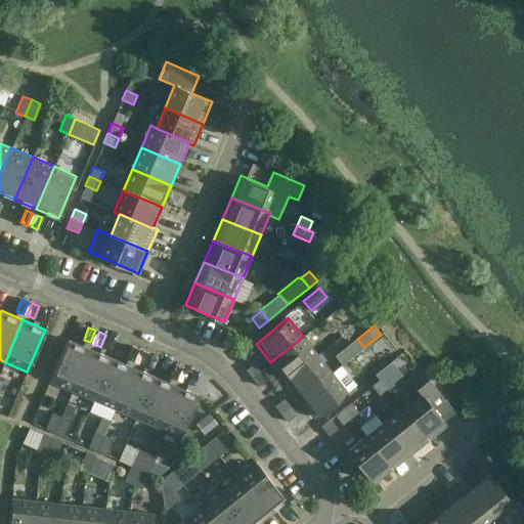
[(286,380),(317,354),(303,337),(270,362),(286,380)]
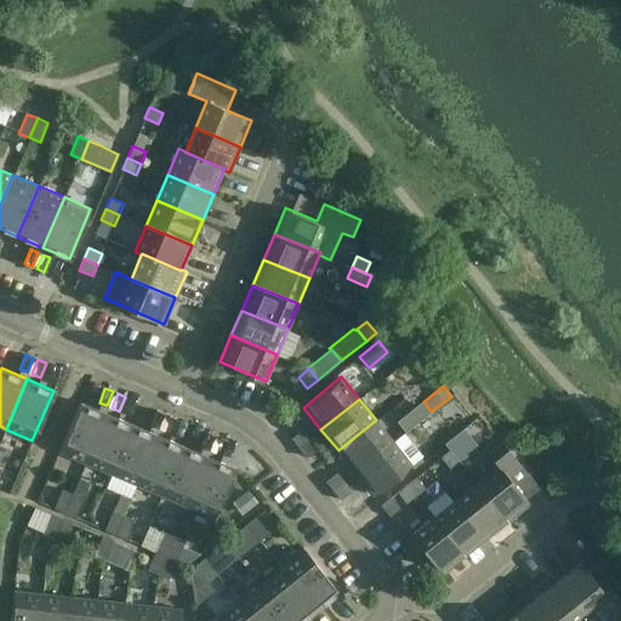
[(58,451),(85,462),(107,412),(80,402),(58,451)]
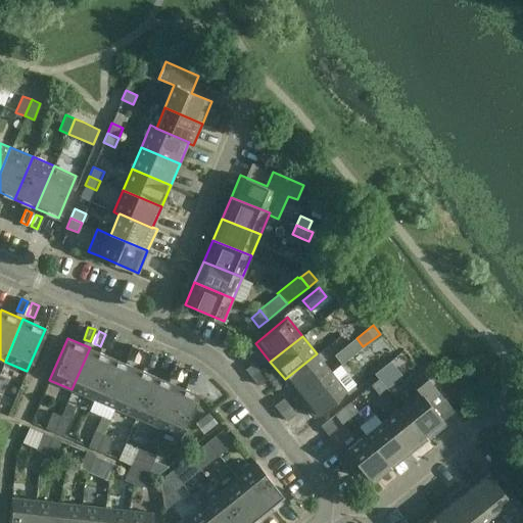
[(138,347),(132,345),(127,357),(133,360),(138,347)]
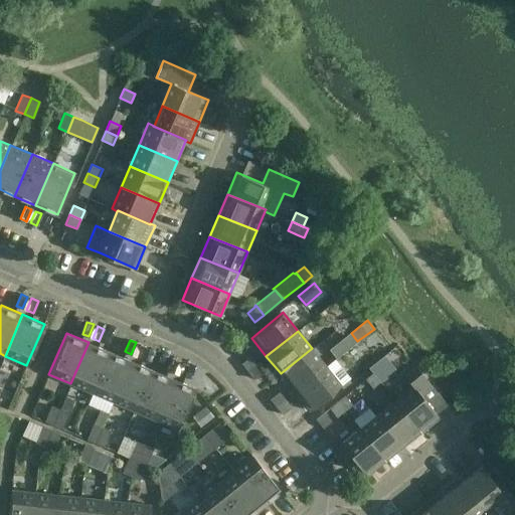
[(89,342),(70,383),(92,392),(110,351),(89,342)]
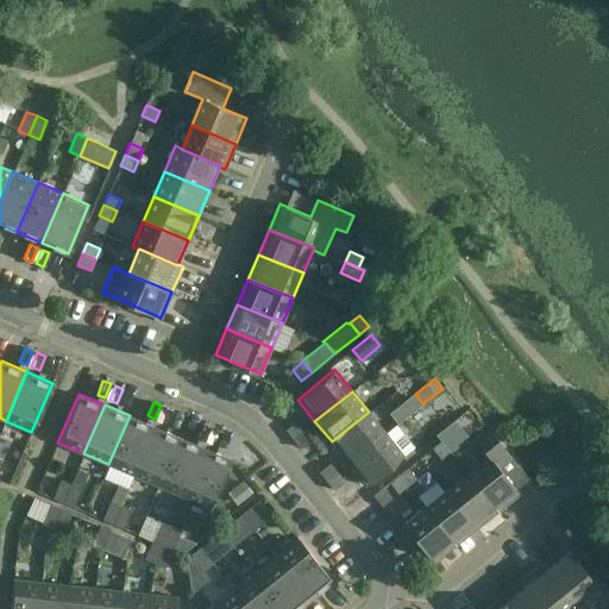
[(173,410),(165,407),(159,421),(167,424),(173,410)]
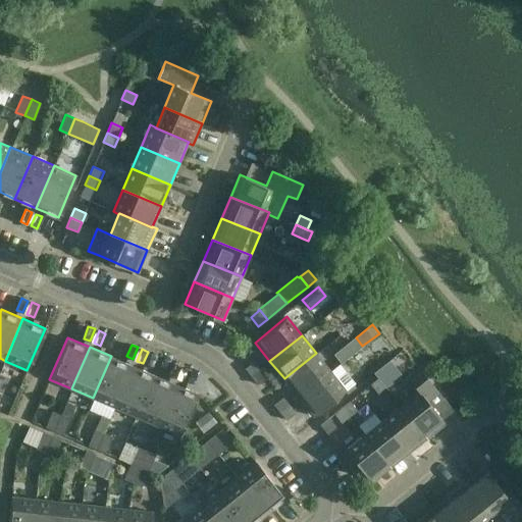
[(299,397),(330,371),(316,353),(284,378),(299,397)]
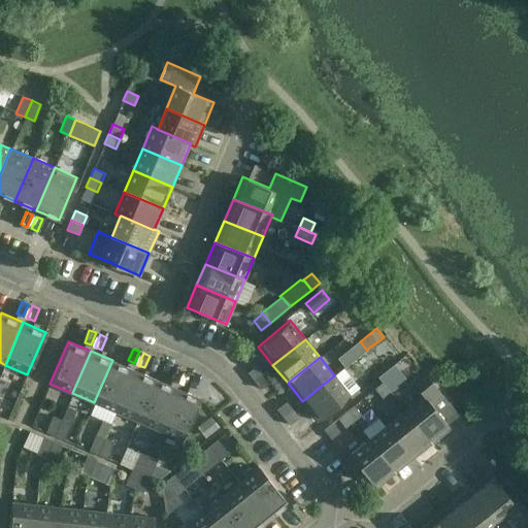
[(112,360),(94,402),(117,411),(134,369),(112,360)]
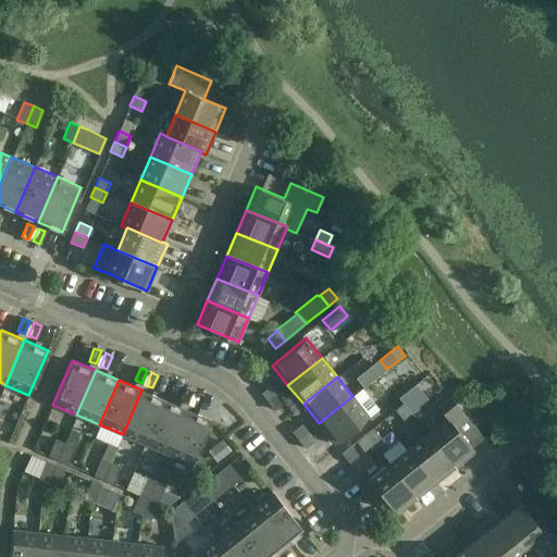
[(268,400),(276,394),(270,385),(261,393),(268,400)]
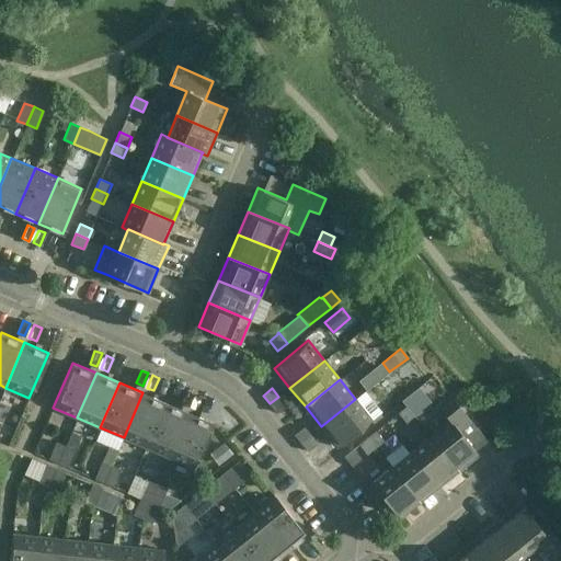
[(194,392),(187,390),(182,402),(189,405),(194,392)]
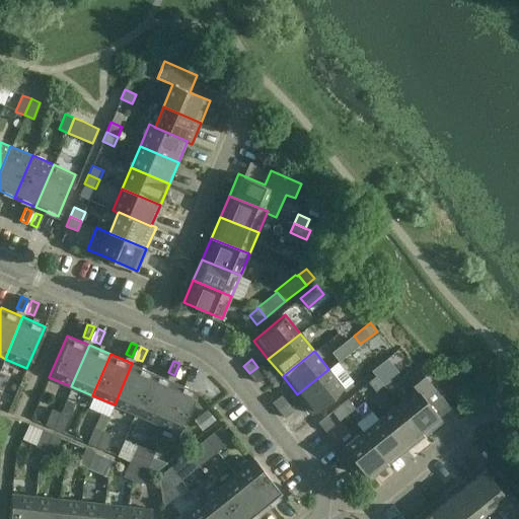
[(328,369),(297,394),(311,413),(342,388),(345,392),(354,384),(352,382),(353,381),(338,362),(328,369)]
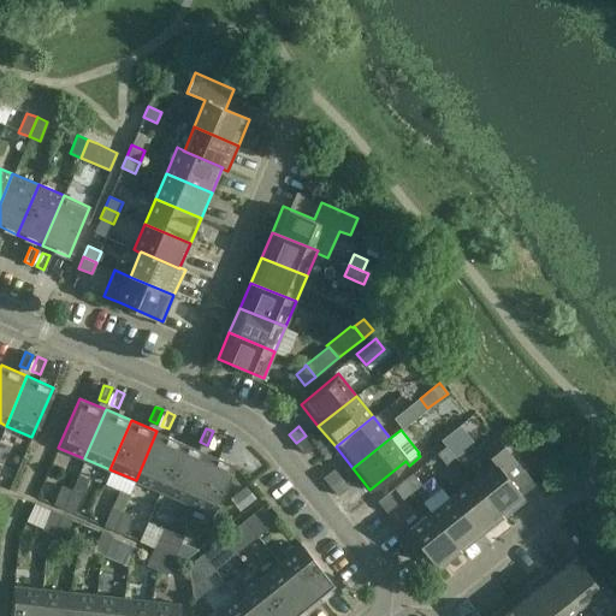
[(136,480),(161,491),(182,442),(157,431),(136,480)]
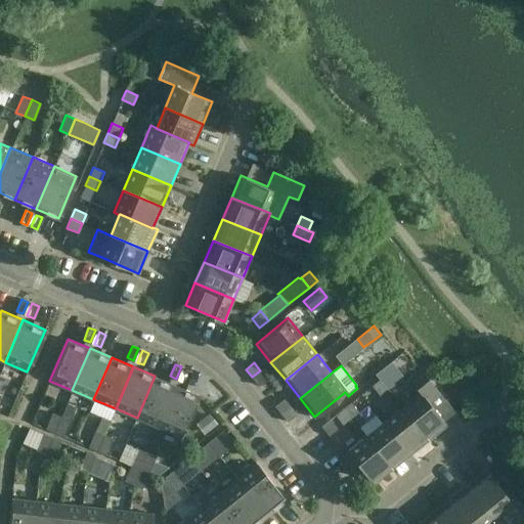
[(192,372),(185,368),(180,381),(187,383),(192,372)]
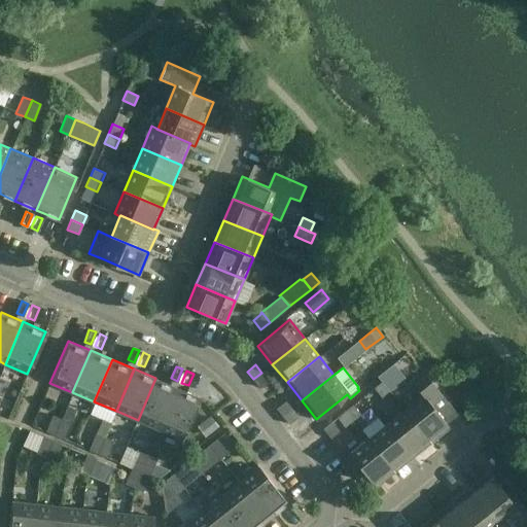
[(261,373),(253,379),(259,387),(268,380),(261,373)]
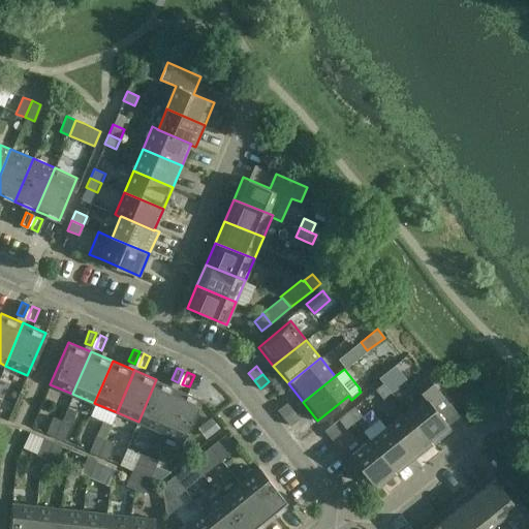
[(382,382),(391,393),(399,386),(391,376),(382,382)]
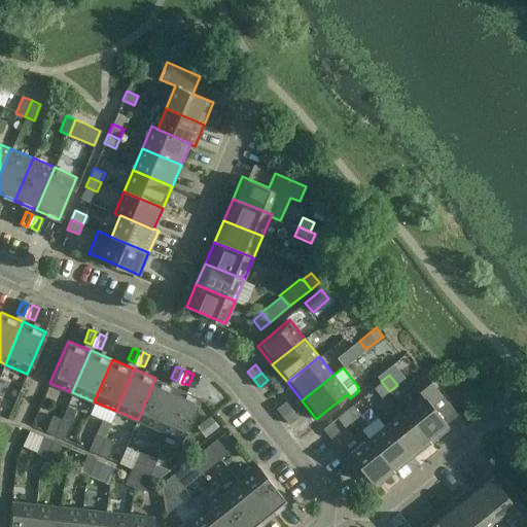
[(138,420),(160,429),(177,387),(155,378),(138,420)]
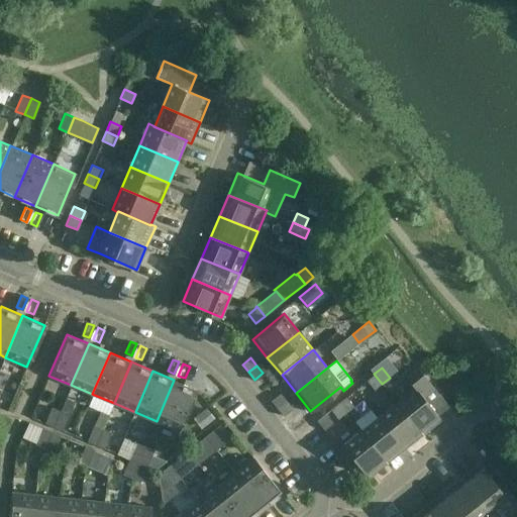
[(414,388),(397,402),(422,433),(440,419),(426,400),(437,391),(421,372),(409,382),(414,388)]
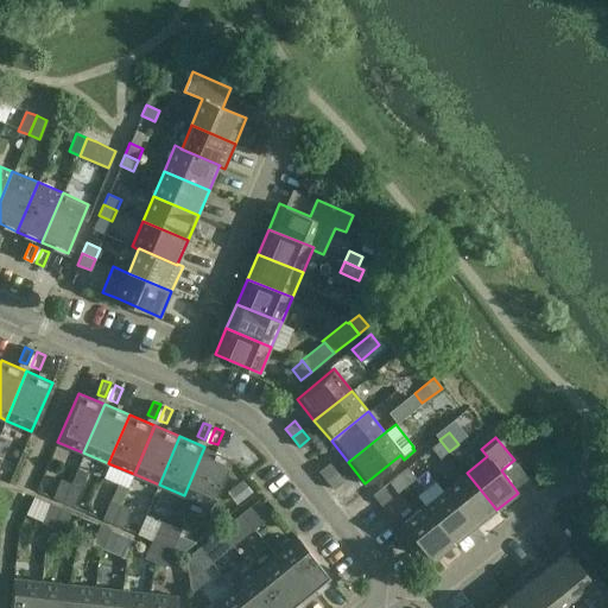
[(449,451),(439,439),(430,448),(439,460),(449,451)]
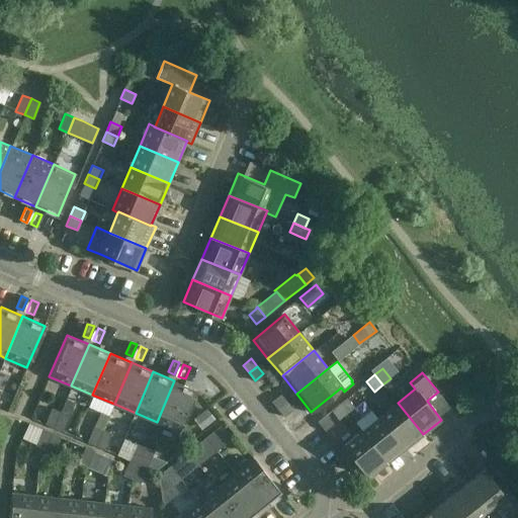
[(196,390),(174,380),(157,422),(179,431),(196,390)]
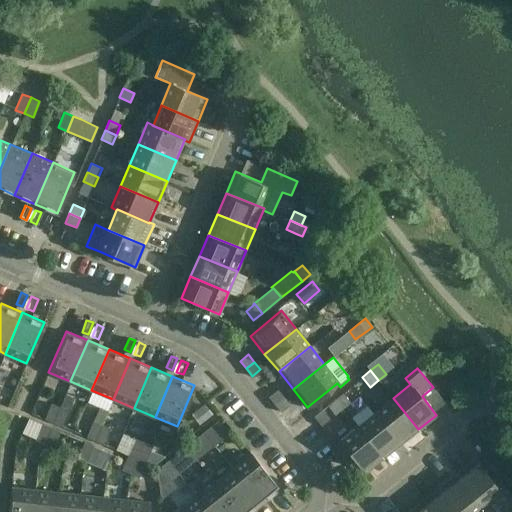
[(274,404),(283,397),(277,389),(268,396),(274,404)]
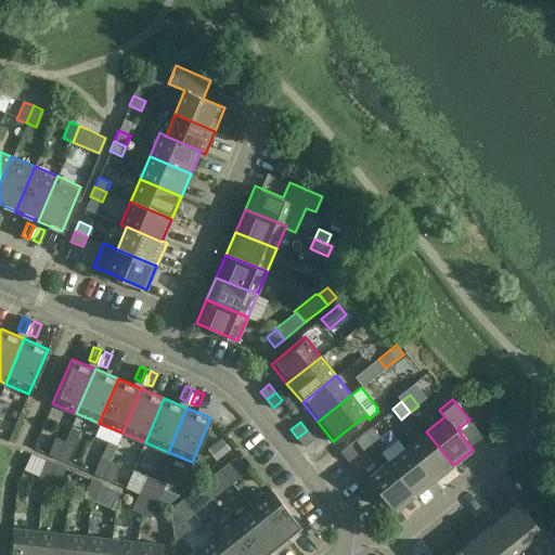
[(362,433),(371,442),(379,437),(371,426),(362,433)]
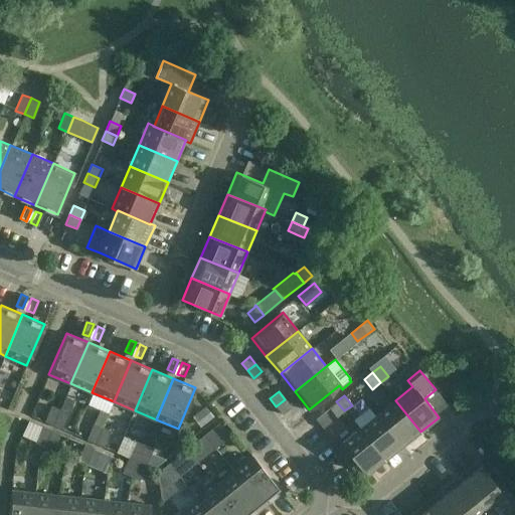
[(291,407),(285,399),(276,406),(283,414),(291,407)]
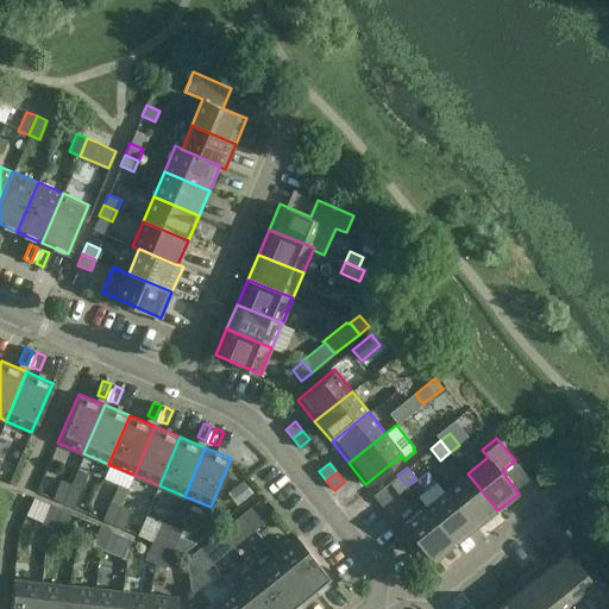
[(497,510),(468,473),(446,490),(476,528),(497,510)]
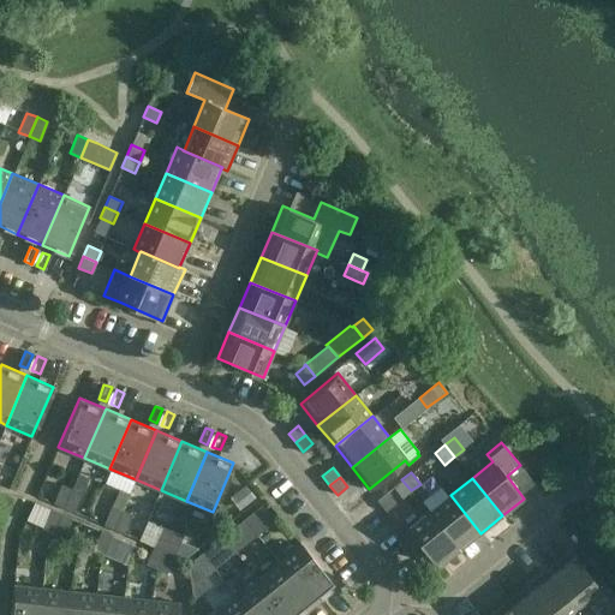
[(411,490),(401,479),(392,487),(401,497),(411,490)]
